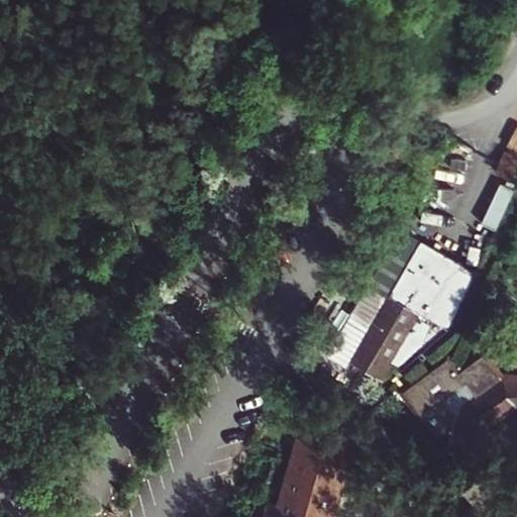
[(516,184),(516,127),(512,125),(494,176),(516,184)]
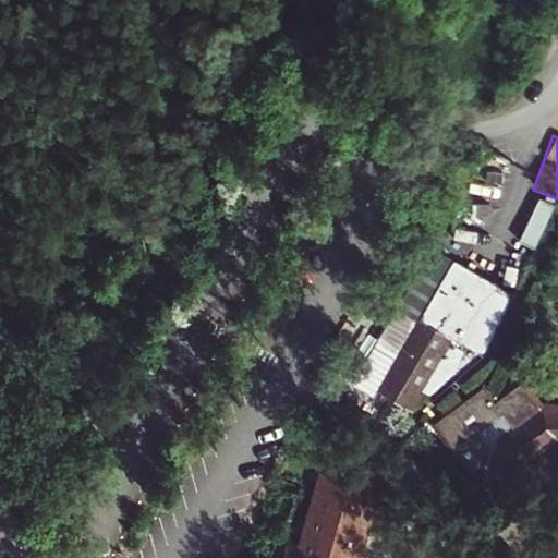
[(538,251),(553,206),(535,201),(522,245),(538,251)]
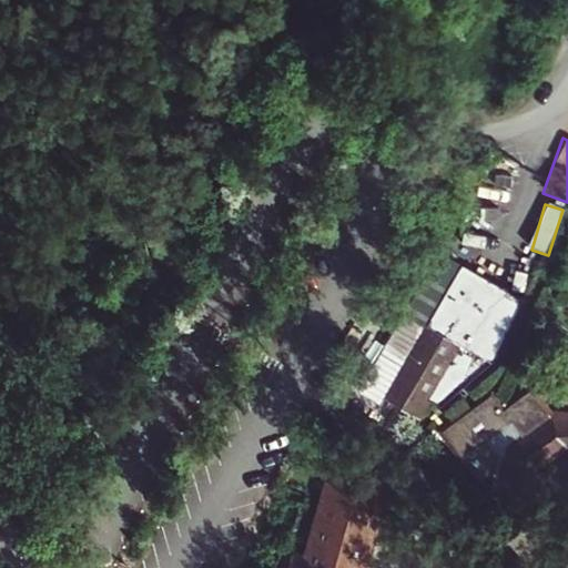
[(492,363),(523,298),(457,269),(446,294),(416,281),(363,395),(425,424),(445,382),(446,383),(462,350),(492,363)]
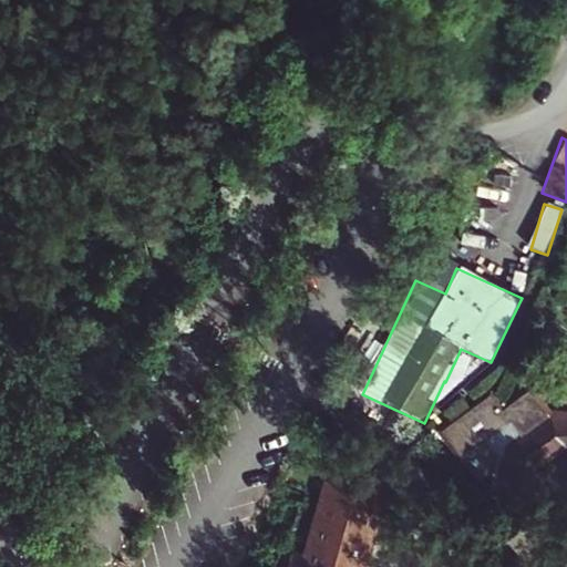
[(566,408),(562,408),(517,439),(508,485),(524,505),(554,483),(543,467),(544,460),(566,441),(566,408)]
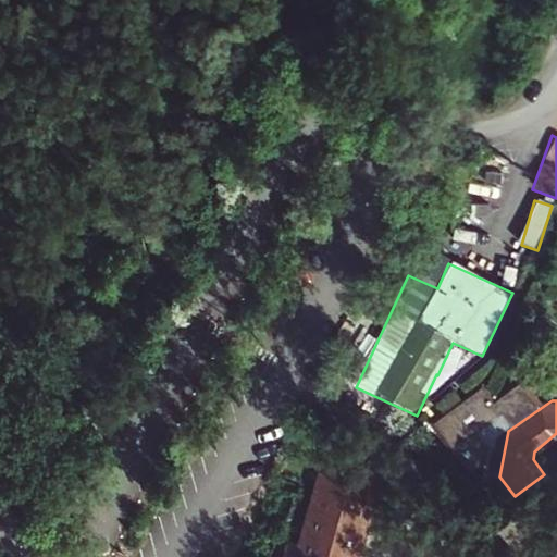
[(364,556),(395,448),(338,433),(305,556),(364,556)]
